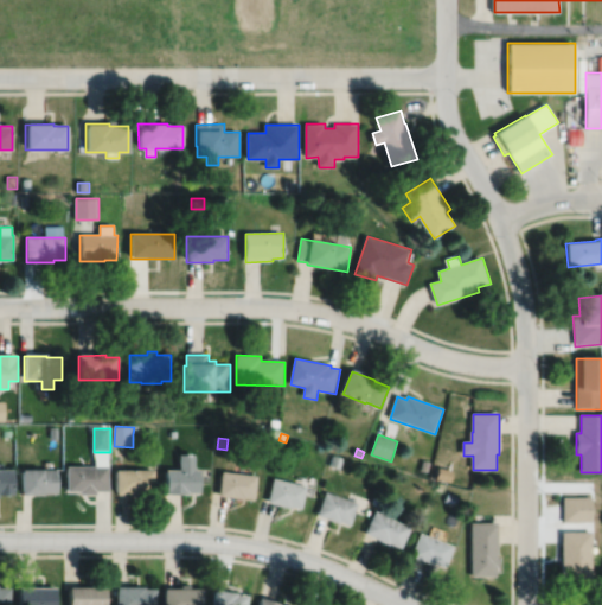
[(166,472),(166,496),(189,496),(189,495),(200,495),(200,471),(196,471),(194,456),(180,456),(180,472),(166,472)]
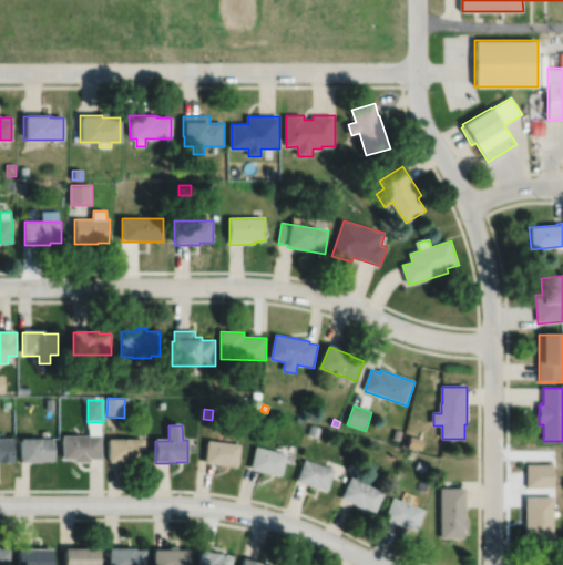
[(313,425),(309,435),(319,439),(323,429),(313,425)]
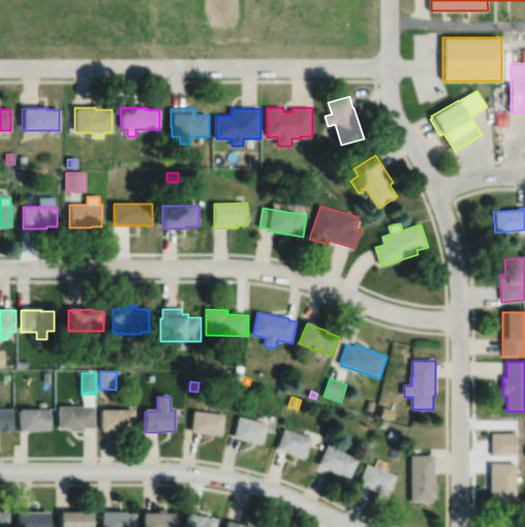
[(370,401),(368,410),(374,411),(377,403),(370,401)]
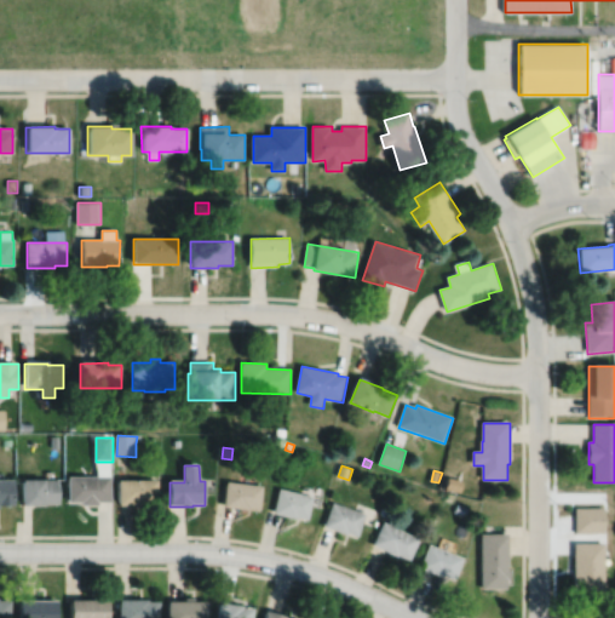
[(68,478),(69,504),(82,504),(82,507),(99,507),(99,503),(113,503),(113,478),(68,478)]
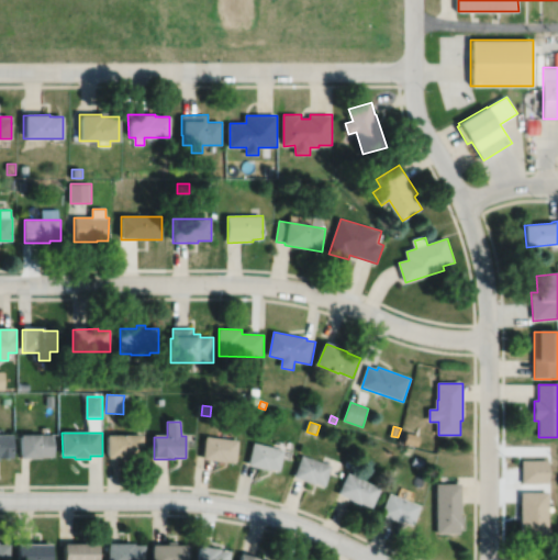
[(409,434),(405,444),(419,447),(422,437),(409,434)]
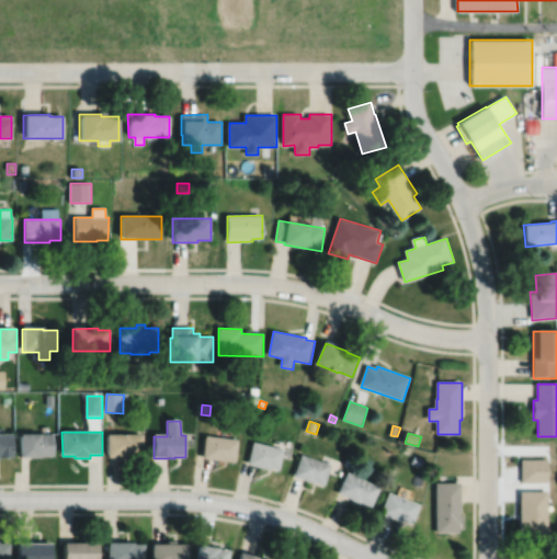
[(0,435),(0,458),(12,458),(12,435),(0,435)]
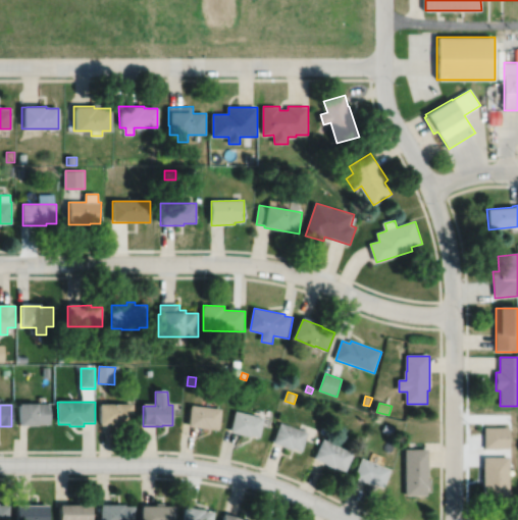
[(17,406),(17,427),(37,427),(37,425),(50,425),(50,405),(35,405),(35,406),(17,406)]
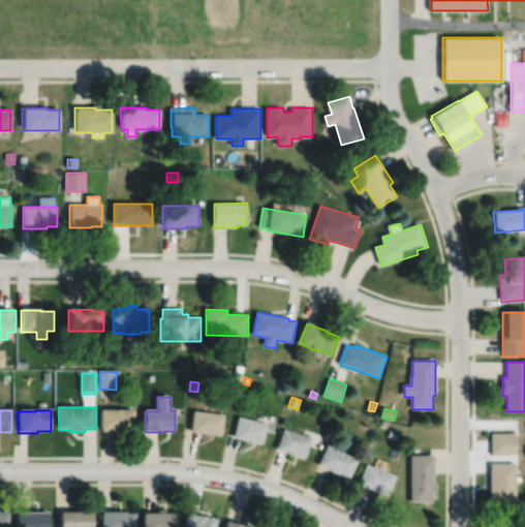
[(100,411),(100,433),(121,432),(121,431),(135,431),(135,410),(100,411)]
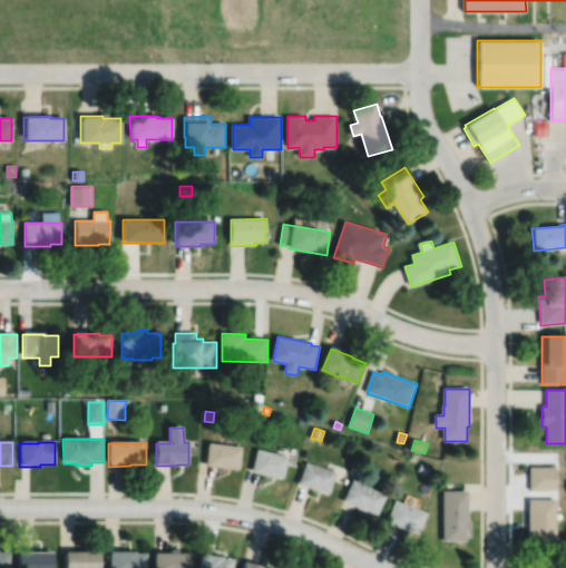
[(208,444),(206,468),(228,470),(230,468),(240,470),(242,448),(208,444)]
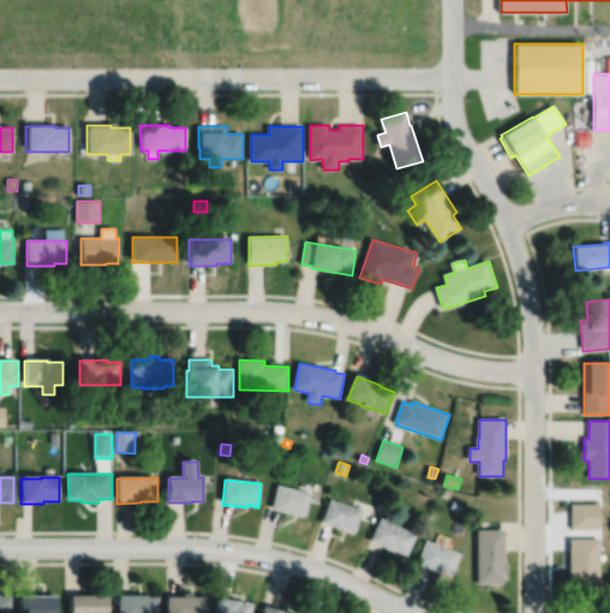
[(277,486),(271,511),(294,516),(294,515),(306,517),(311,494),(277,486)]
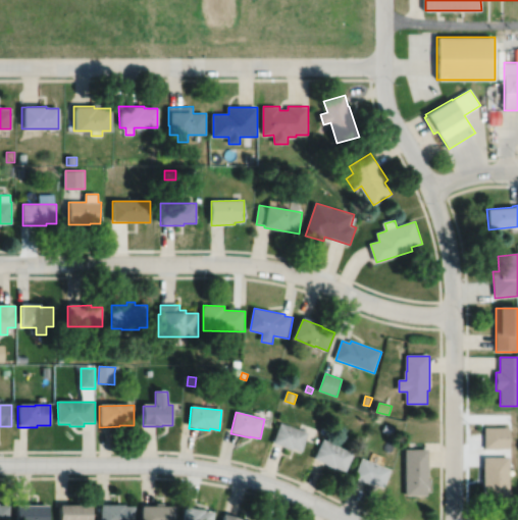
[(280,424),(273,445),(293,452),(293,450),(302,453),(309,433),(280,424)]
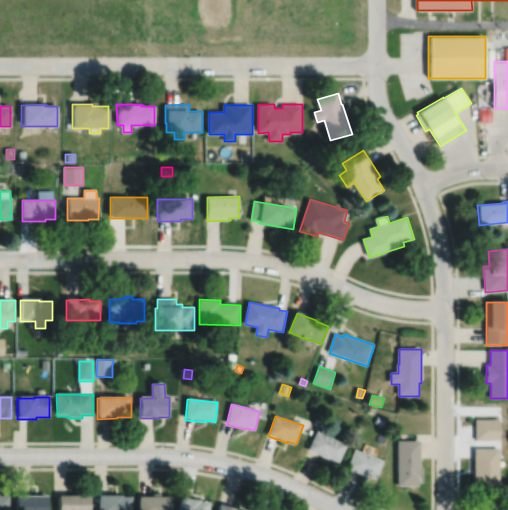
[(380,416),(377,424),(385,427),(389,420),(380,416)]
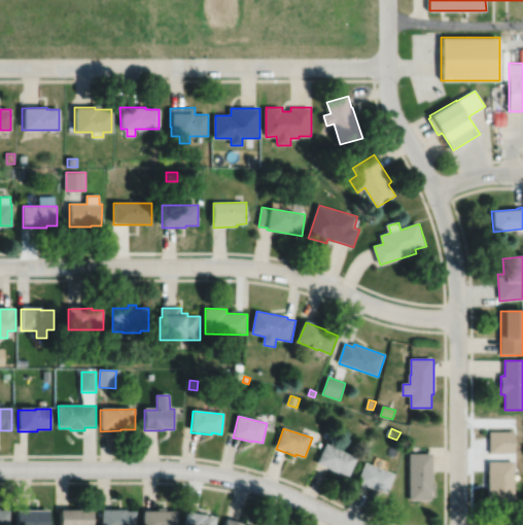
[(490,432),(490,454),(515,454),(515,432),(490,432)]
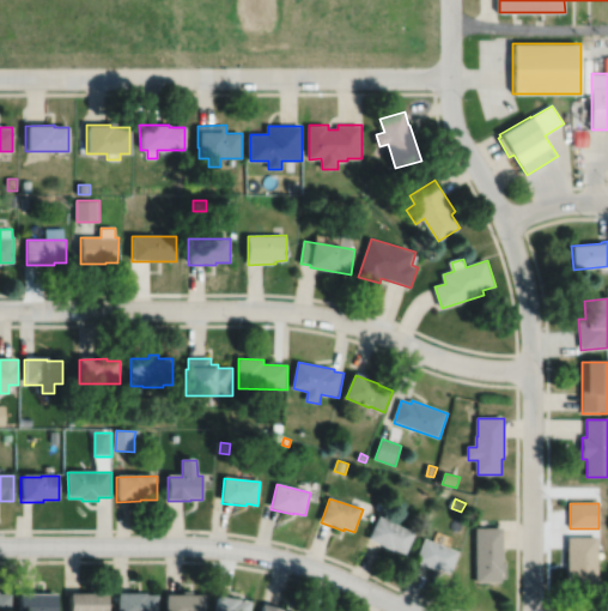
[(381,518),(369,540),(394,552),(394,550),(406,556),(417,534),(381,518)]
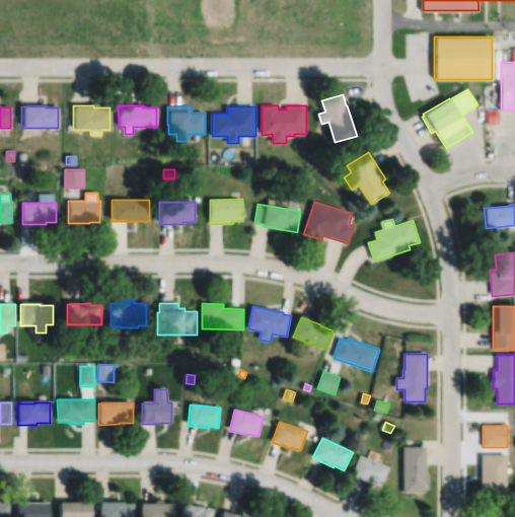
[(405,448),(405,494),(426,494),(426,486),(429,486),(429,477),(428,477),(428,448),(405,448)]
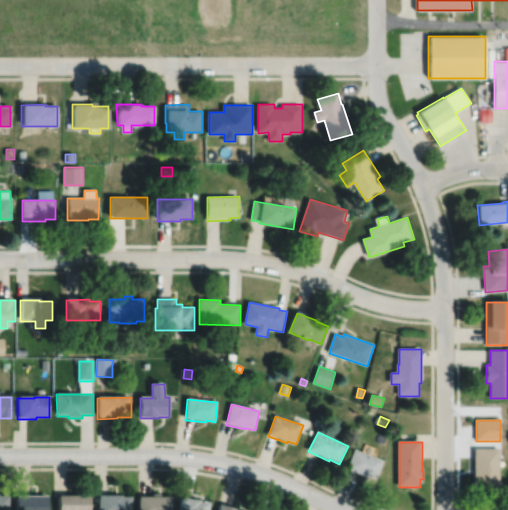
[(474,449),(474,493),(500,493),(500,450),(474,449)]
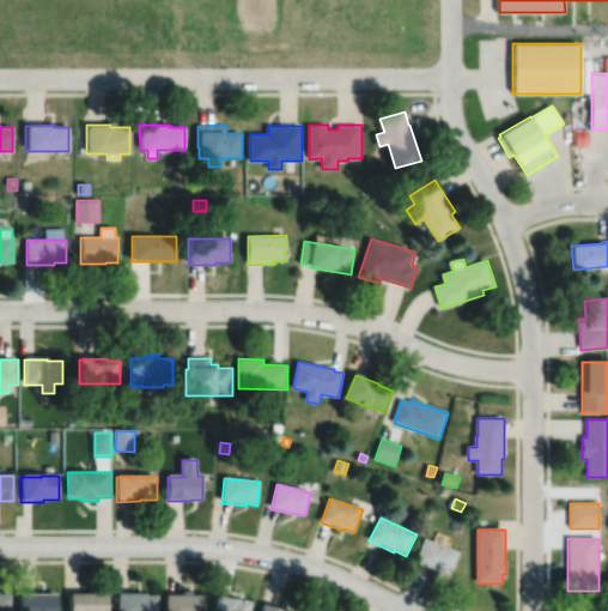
[(425,540),(417,563),(439,573),(441,570),(451,575),(460,554),(425,540)]
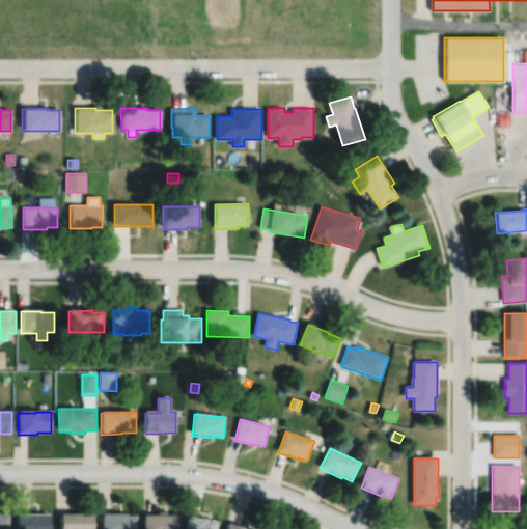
[(19,511),(19,528),(51,528),(51,511),(19,511)]
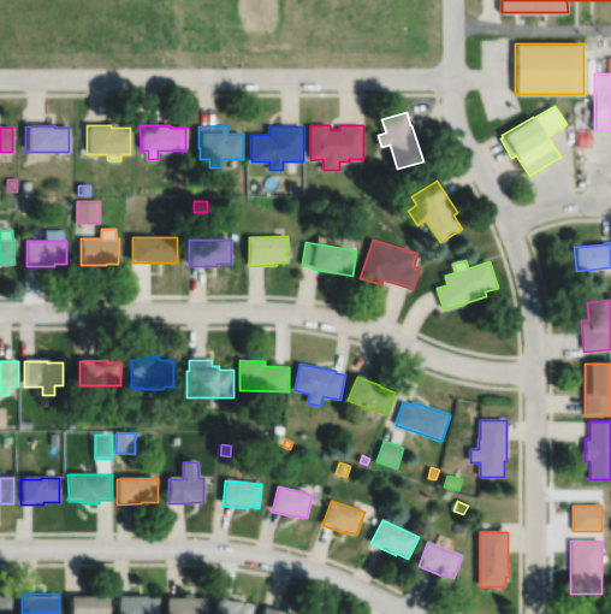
[(73,594),(73,613),(111,613),(111,594),(73,594)]
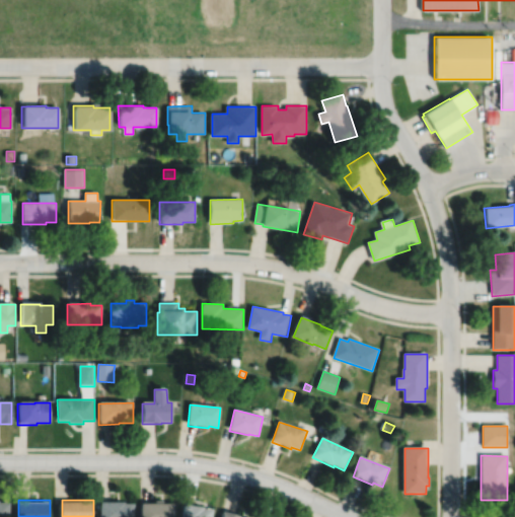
[(101,500),(101,516),(135,516),(135,502),(125,502),(125,500),(101,500)]
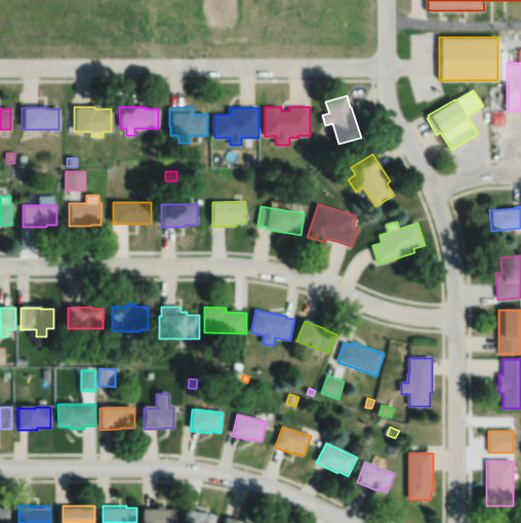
[(11,522),(11,507),(0,507),(0,522),(11,522)]
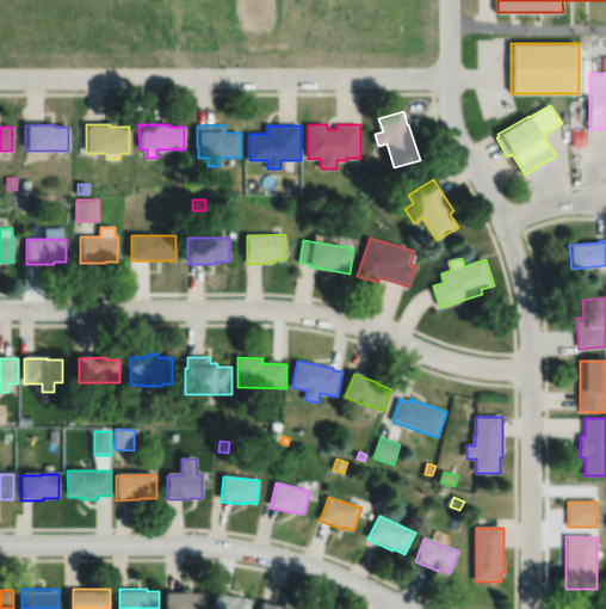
[(167,590),(167,608),(206,608),(206,590),(167,590)]
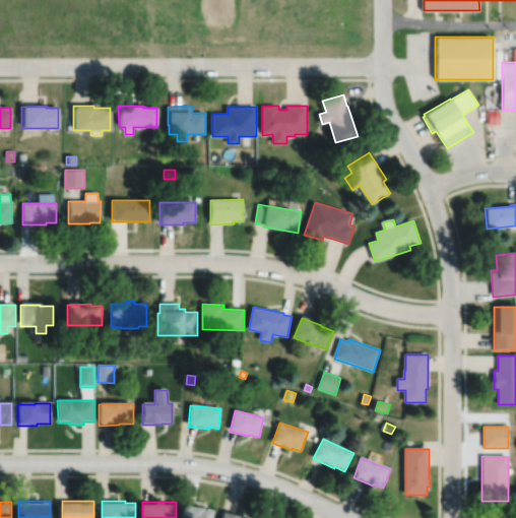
[(186,503),(183,517),(212,517),(214,509),(205,508),(205,506),(186,503)]
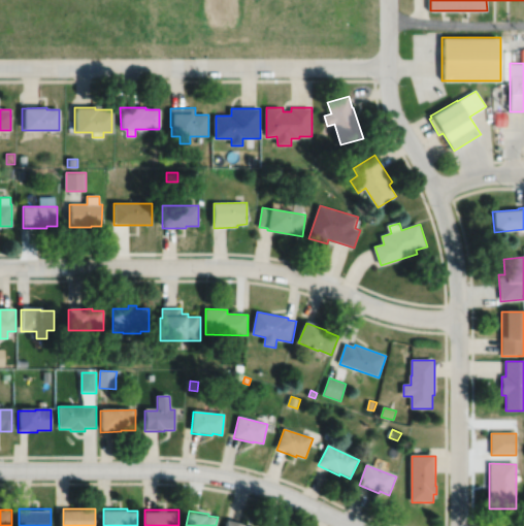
All buildings are outlined.
